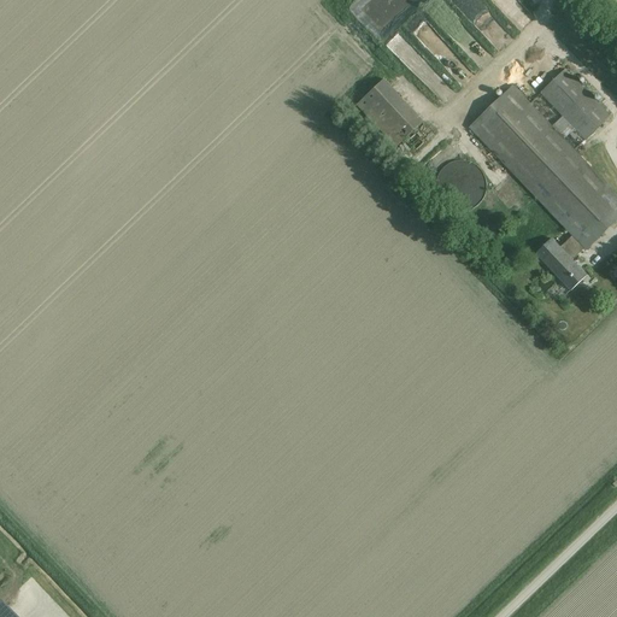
[(441,0),(427,0),(422,5),(446,31),(459,18),(441,0)]
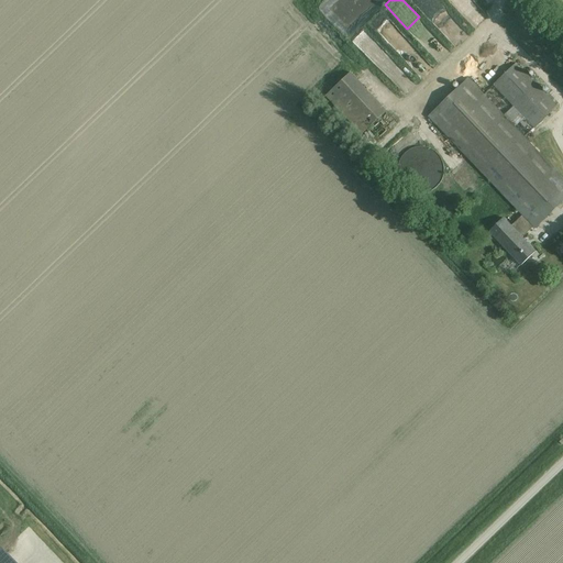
[(421,0),(418,4),(432,20),(440,12),(442,14),(446,10),(438,0),(421,0)]
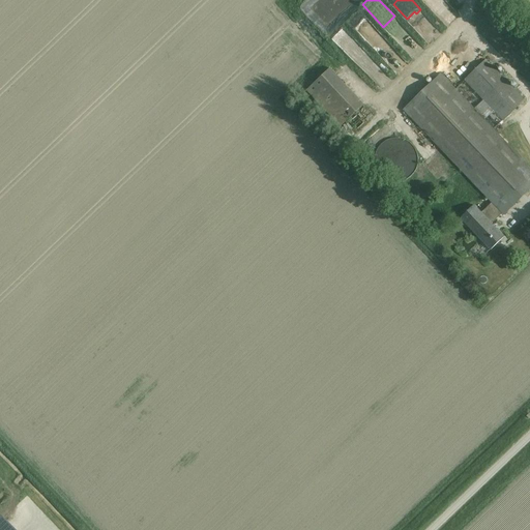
[(454,11),(443,0),(423,0),(444,21),(454,11)]
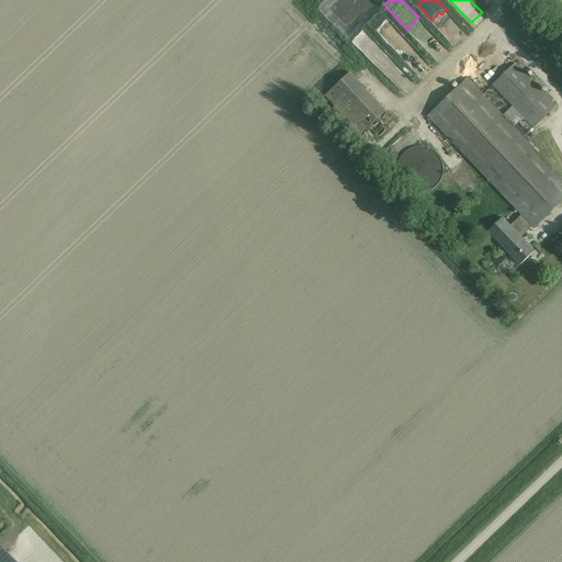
[(367,55),(377,46),(359,29),(350,37),(367,55)]
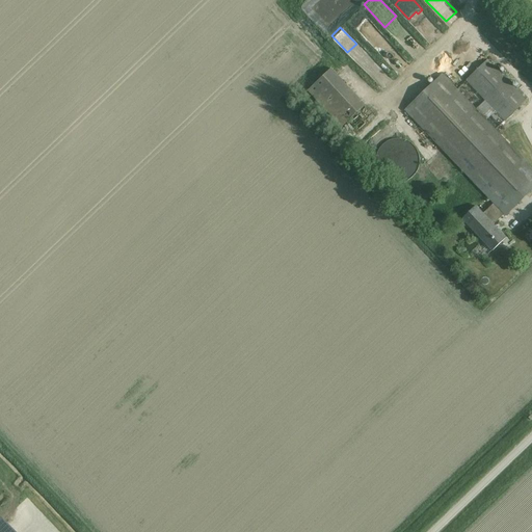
[(408,41),(414,36),(407,27),(402,31),(408,41)]
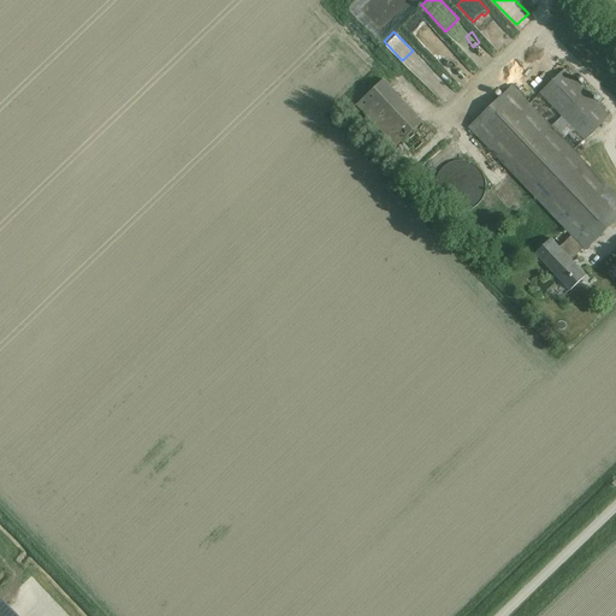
[(572,236),(584,248),(585,250),(615,219),(615,195),(562,140),(574,129),(585,141),(609,117),(564,70),(540,93),(562,117),(551,126),(513,87),(469,129),(572,236)]
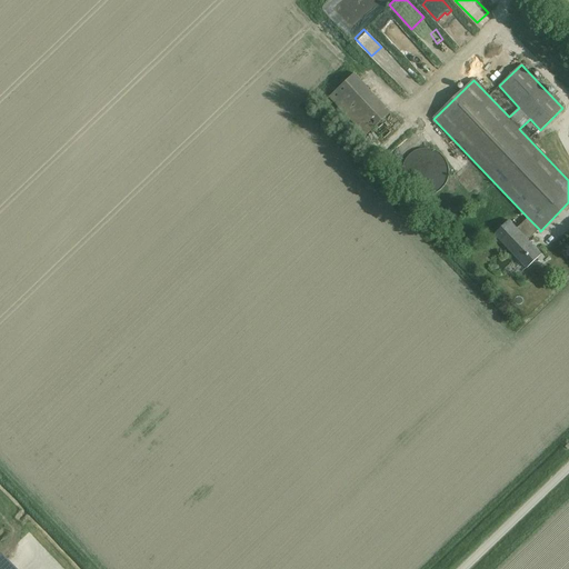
[(396,123),(389,135),(396,138),(401,127),(396,123)]
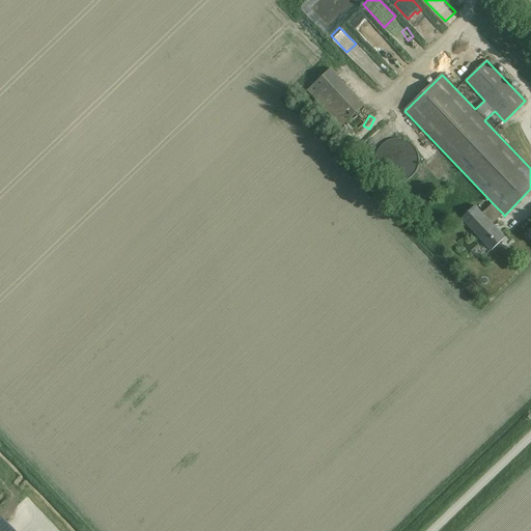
[(338,127),(342,132),(352,126),(347,119),(338,127)]
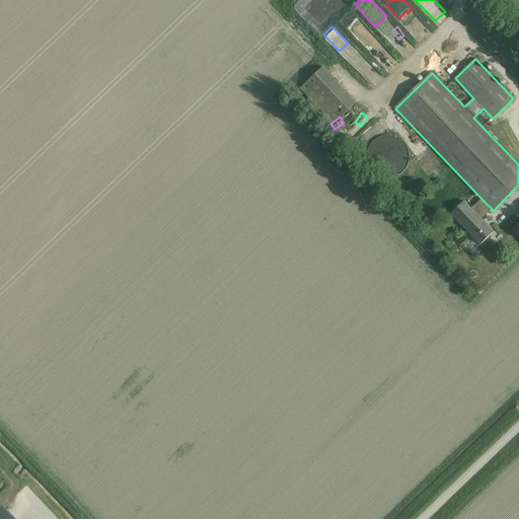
[(409,158),(410,156),(409,154),(409,152),(409,150),(408,148),(406,146),(405,144),(403,143),(402,141),(400,140),(399,139),(397,138),(395,137),(393,137),(391,136),(389,136),(386,136),(384,137),(382,137),(380,138),(379,139),(377,140),(375,141),(374,143),(372,144),(371,146),(370,148),(370,150),(369,152),(369,154),(369,156),(369,158),(369,160),(370,162),(370,164),(371,166),(372,168),(374,169),(375,171),(377,172),(379,173),(380,174),(382,175),(384,176),(386,176),(389,176),(391,176),(393,176),(395,175),(397,174),(399,173),(400,172),(402,171),(403,169),(405,168),(406,166),(408,164),(409,162),(409,160),(409,158)]
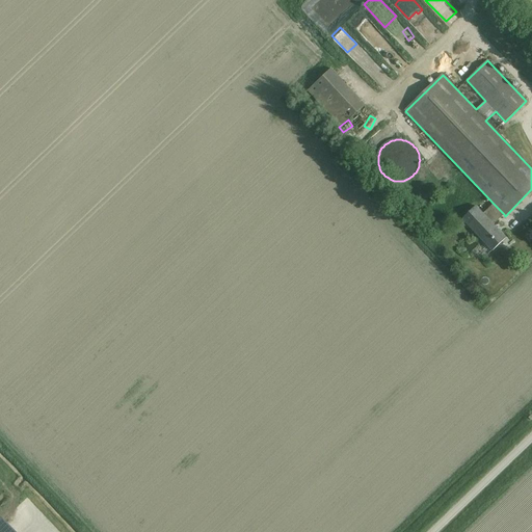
[(484,195),(477,200),(481,206),(488,202),(484,195)]
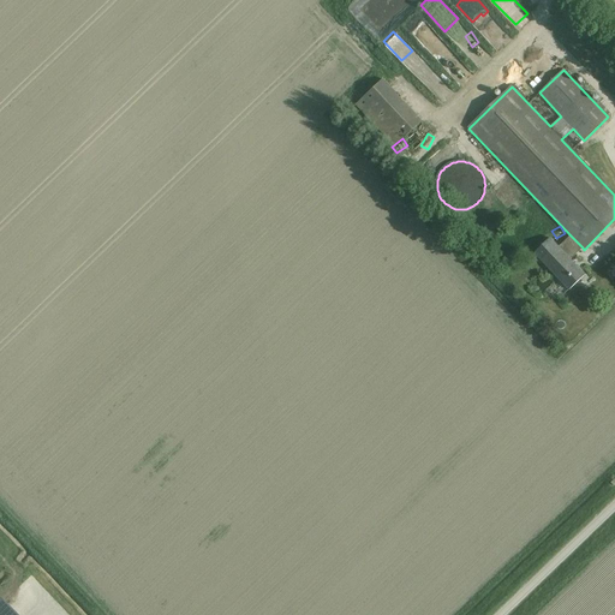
[(569,261),(583,248),(571,236),(559,248),(550,238),(533,254),(568,291),(585,275),(574,263),(573,264),(569,261)]
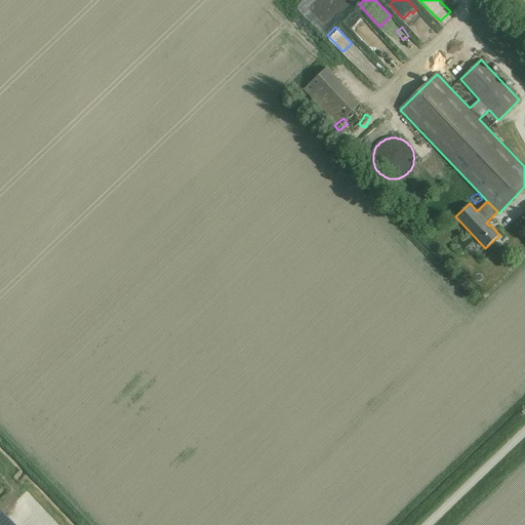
[(515,220),(520,213),(514,209),(509,216),(515,220)]
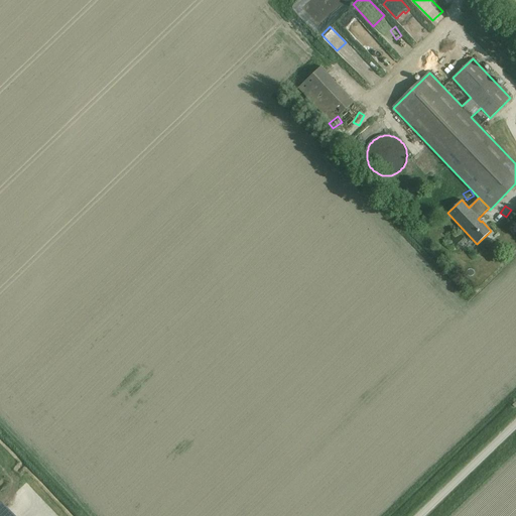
[(51,515),(28,483),(10,496),(24,515),(51,515)]
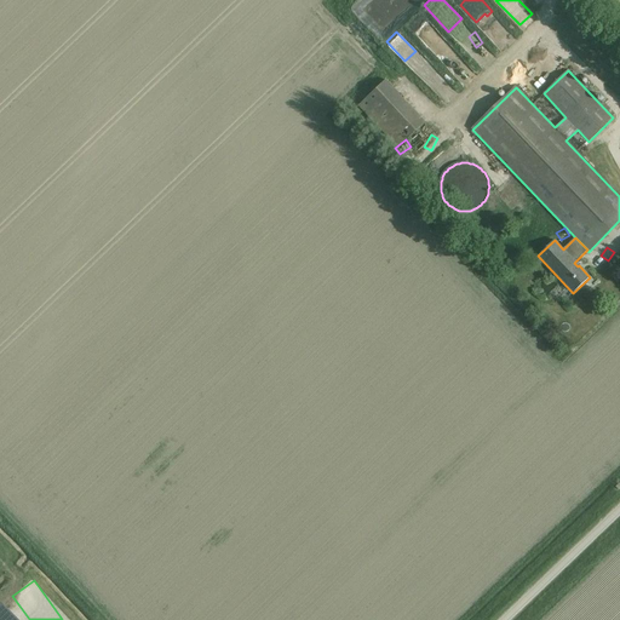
[(17,619),(3,604),(0,606),(0,619),(17,619)]
